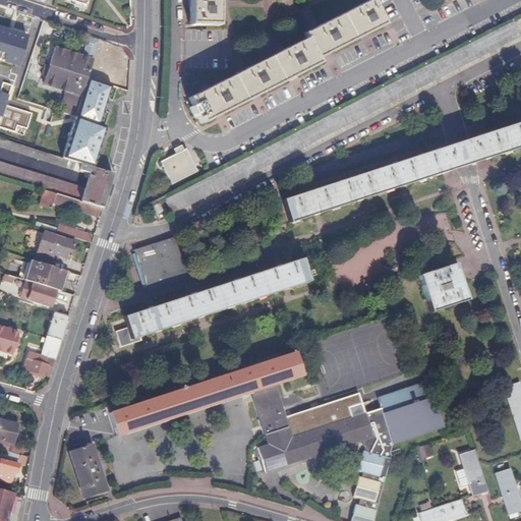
[(315,58),(382,23),(368,0),(365,0),(302,33),(304,37),(187,97),(200,122),(317,63),(315,58)]
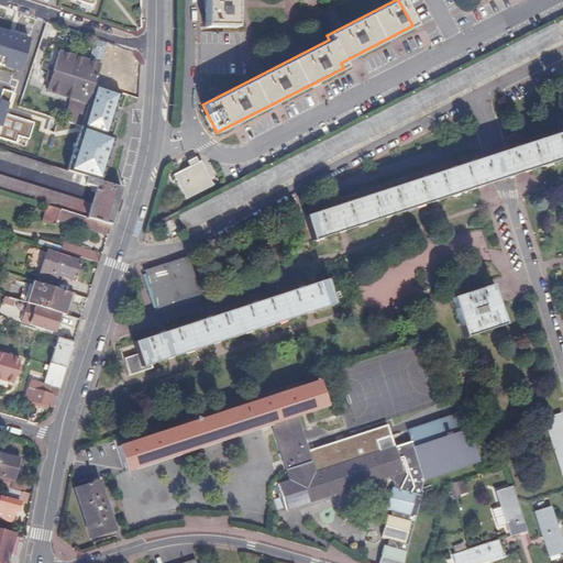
[(202,0),(202,26),(232,26),(232,0),(202,0)]
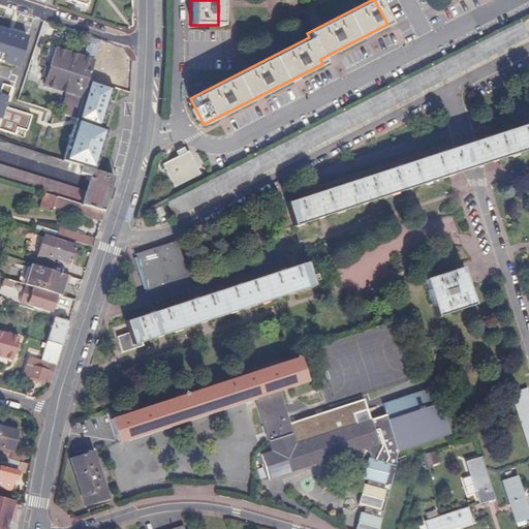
[(29,43),(3,34),(0,41),(0,50),(7,52),(8,51),(9,52),(11,49),(25,54),(29,43)]
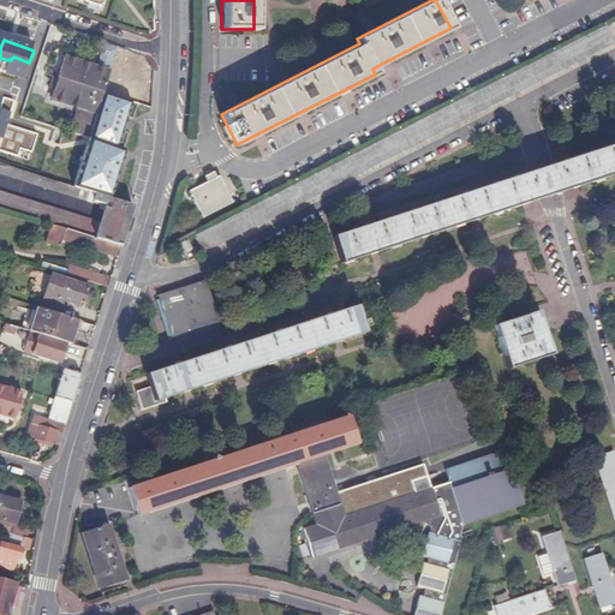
[(119,47),(107,43),(99,67),(66,57),(61,71),(59,71),(55,81),(59,81),(53,99),(83,108),(75,135),(85,138),(89,139),(105,91),(119,47)]
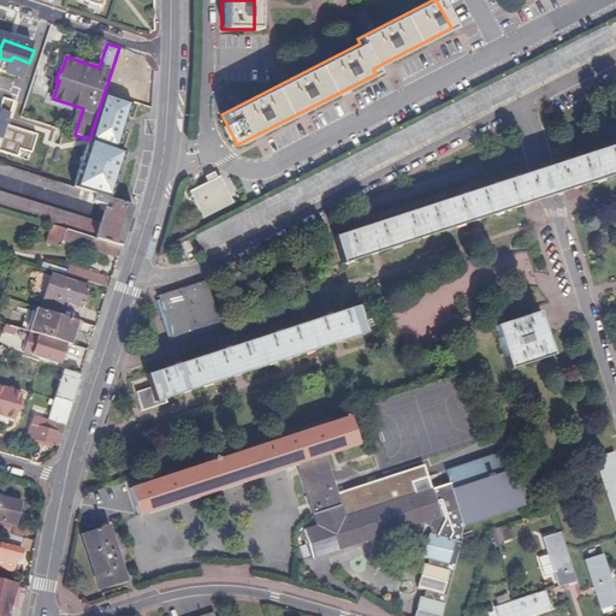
[(120,80),(116,95),(140,104),(144,87),(137,84),(138,80),(132,77),(135,70),(122,65),(118,78),(120,80)]
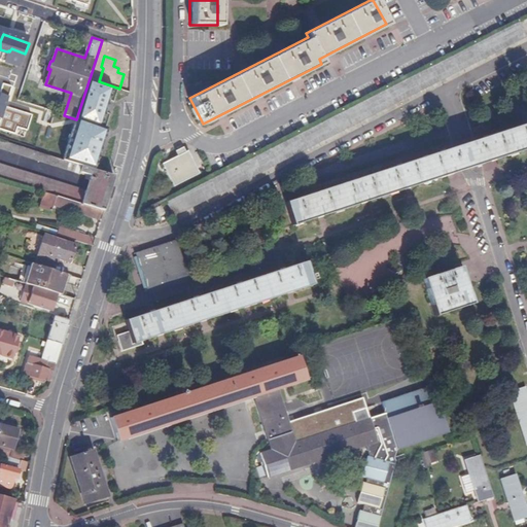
[(21,99),(30,70),(23,68),(12,96),(21,99)]
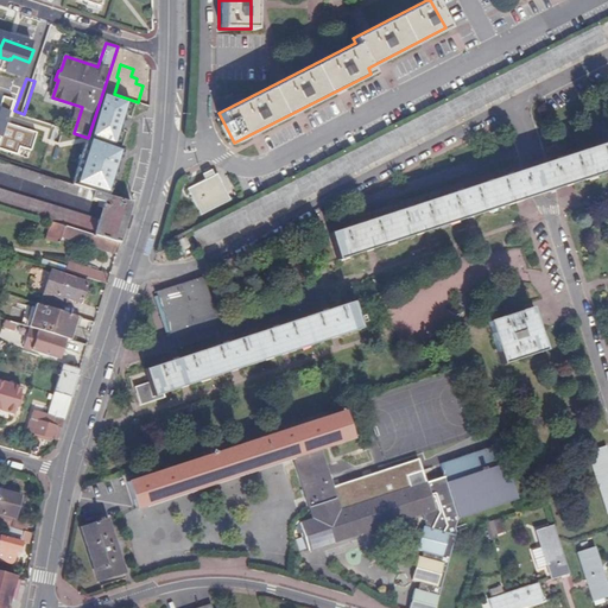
[(138,102),(114,94),(108,112),(133,119),(138,102)]
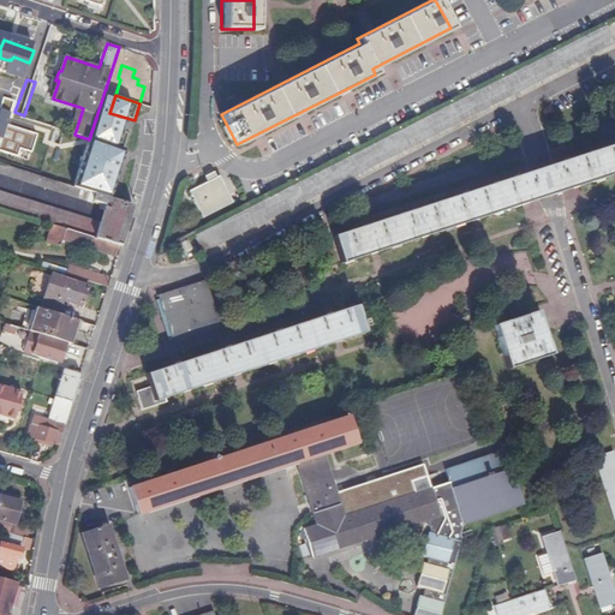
[(75,135),(69,132),(66,136),(49,130),(42,151),(58,156),(59,154),(94,166),(100,151),(84,145),(85,138),(75,135)]
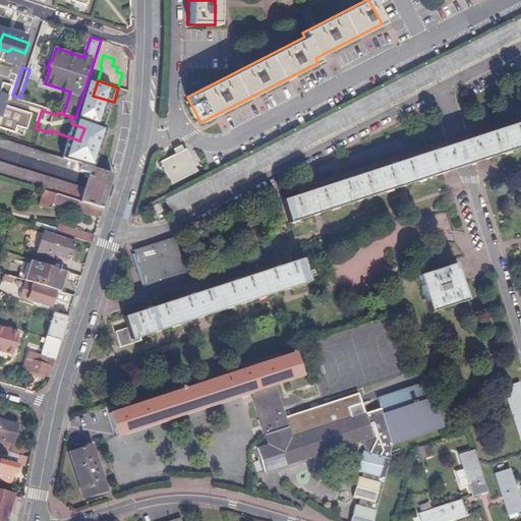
[(108,120),(105,128),(125,134),(126,126),(108,120)]
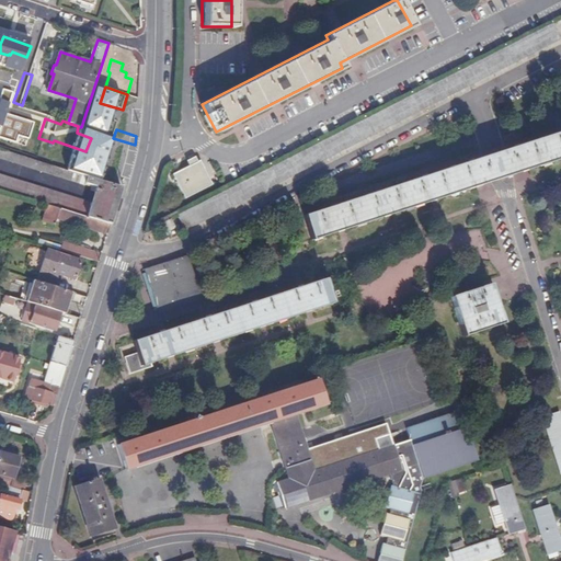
[(497,179),(560,158),(560,129),(490,153),(301,215),(309,240),(497,179)]
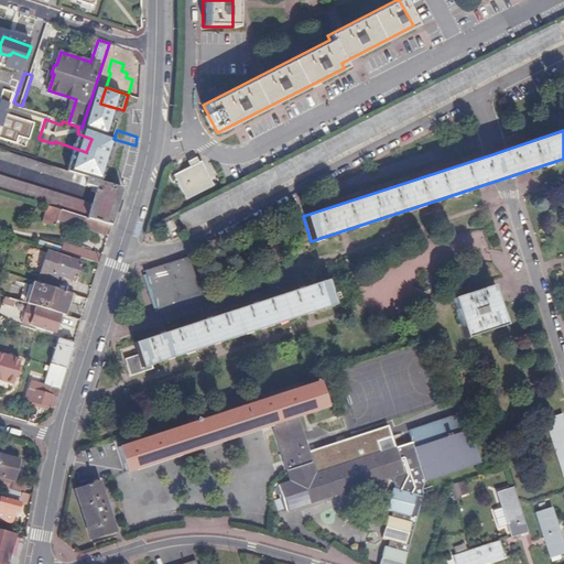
[(110,143),(111,136),(95,132),(93,140),(110,143)]
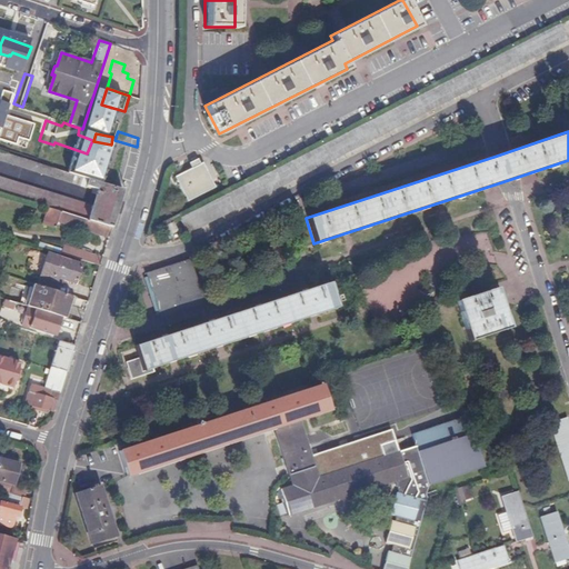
[(137,147),(115,140),(112,146),(136,153),(137,147)]
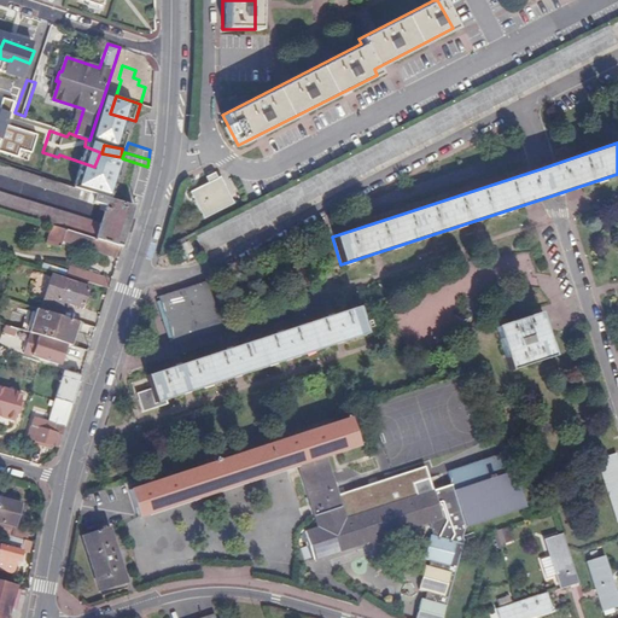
[(0,175),(93,207),(94,204),(97,197),(0,165),(0,175)]
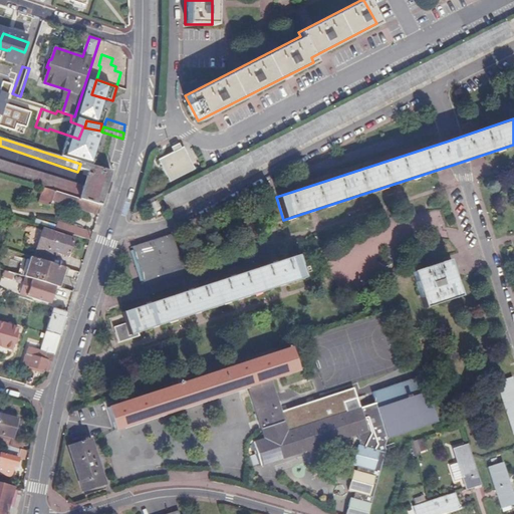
[(192,169),(181,147),(156,159),(168,181),(192,169)]
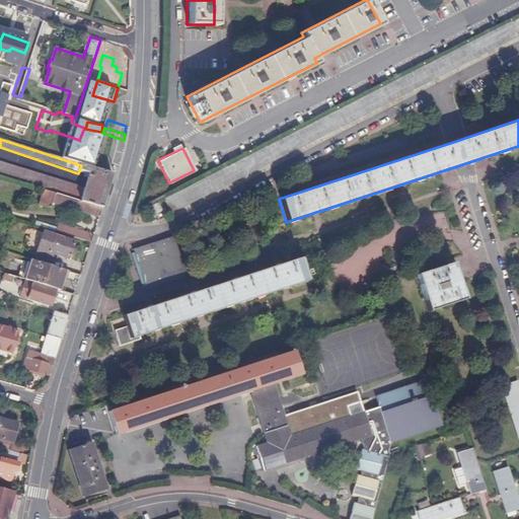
[(101,162),(98,170),(113,175),(117,160),(110,159),(108,165),(101,162)]
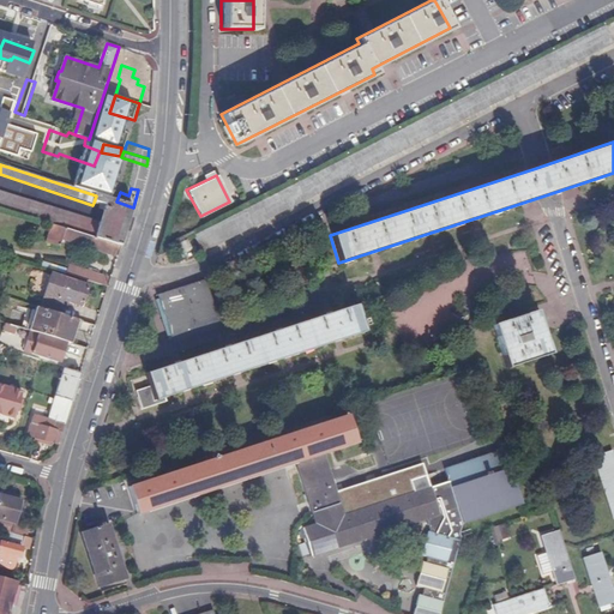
[(0,209),(56,227),(96,239),(101,223),(0,191),(0,209)]
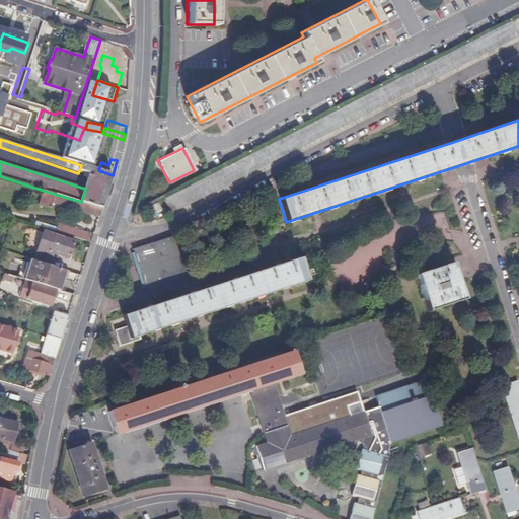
[(98,170),(81,165),(79,171),(89,174),(110,180),(113,175),(98,170)]
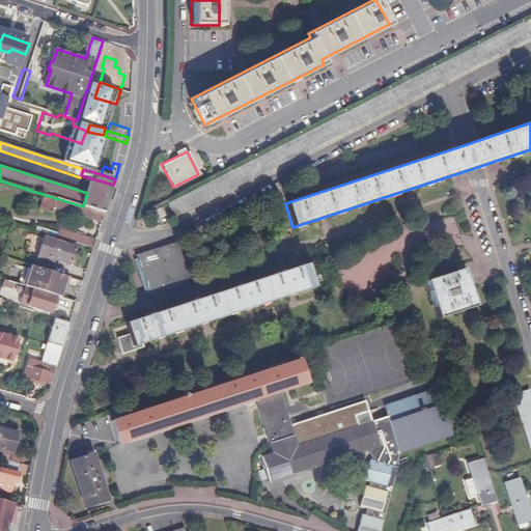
[(88,188),(87,193),(109,200),(110,195),(113,185),(91,178),(88,188)]
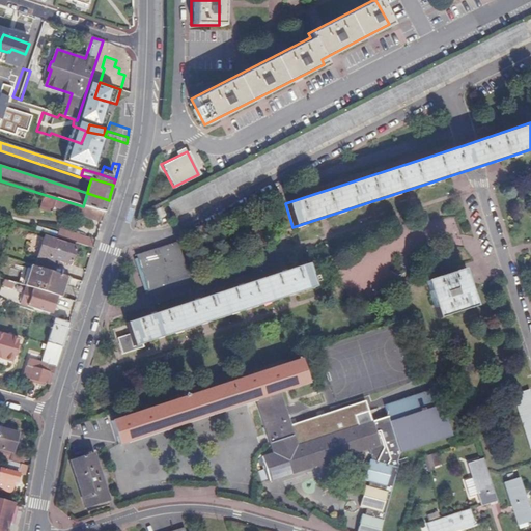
[(109,200),(87,193),(83,206),(104,214),(109,200)]
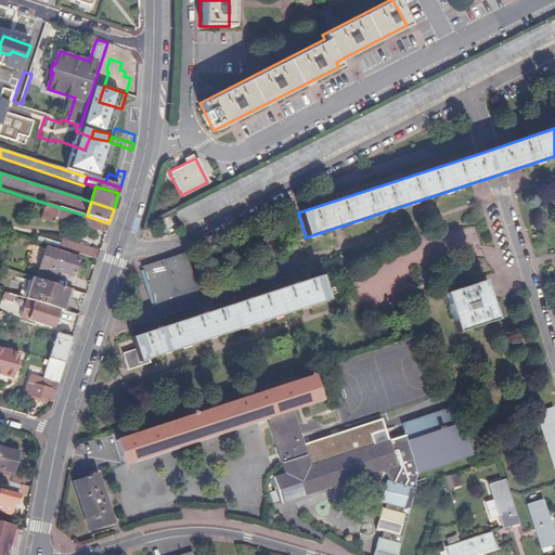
[(87,216),(51,205),(47,218),(53,220),(54,217),(93,229),(93,228),(106,232),(108,223),(87,216)]
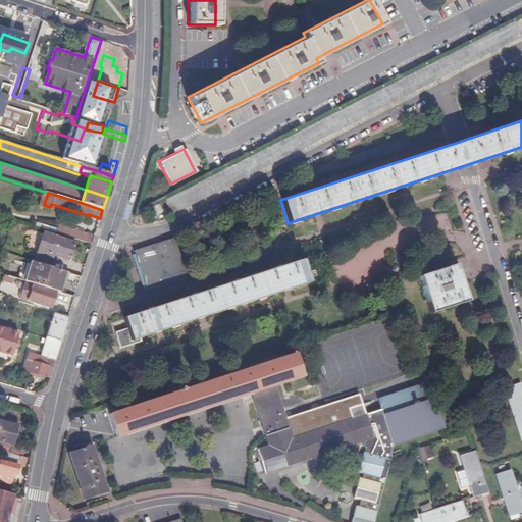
[(157,203),(147,208),(152,216),(161,211),(157,203)]
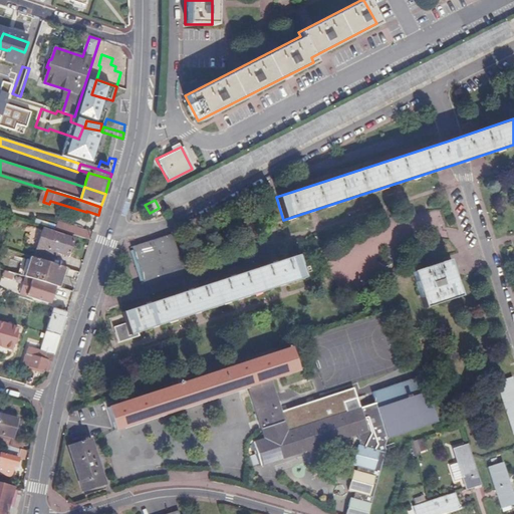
[(89,242),(92,235),(63,225),(61,232),(89,242)]
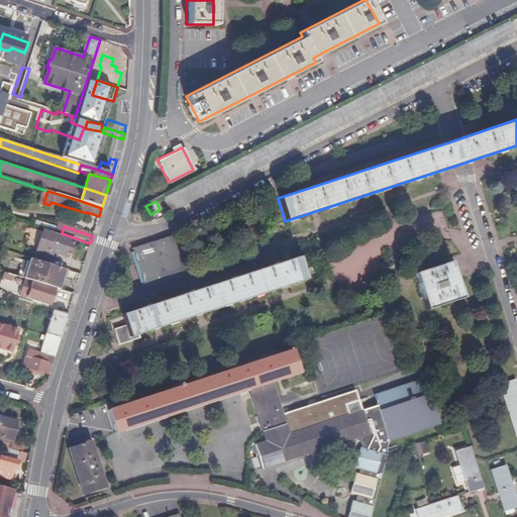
[(73,241),(41,231),(34,253),(53,260),(55,254),(67,259),(73,241)]
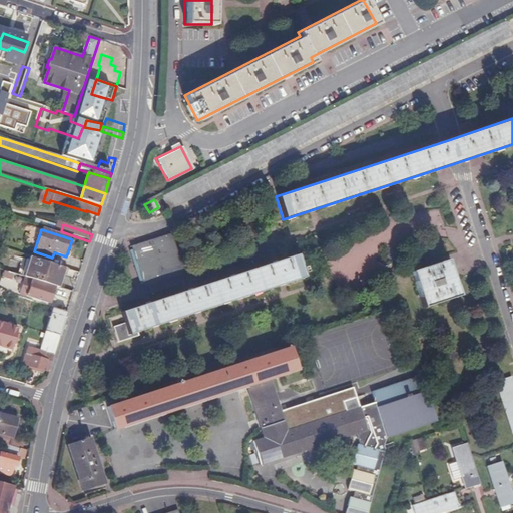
[(179,272),(168,236),(134,248),(146,283),(179,272)]
